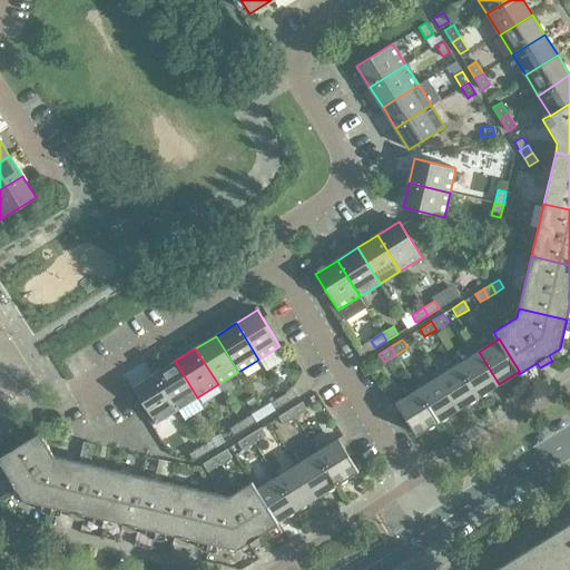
[(499,384),(479,352),(458,364),(478,396),(499,384)]
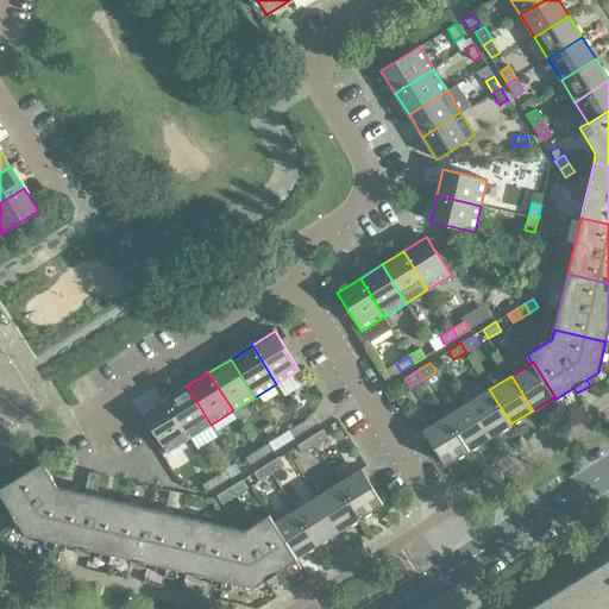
[(211,425),(187,385),(165,400),(189,438),(211,425)]
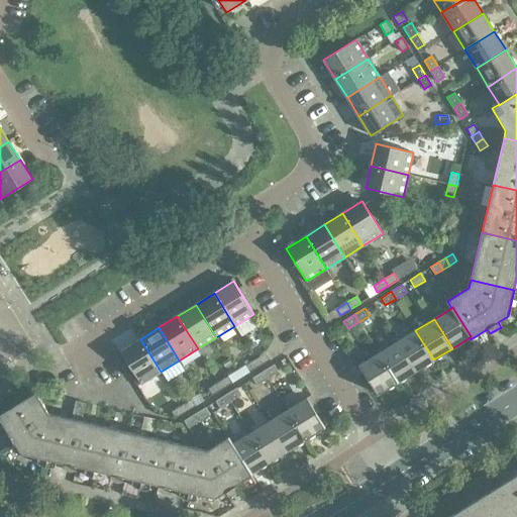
[(433,359),(415,330),(397,341),(415,371),(433,359)]
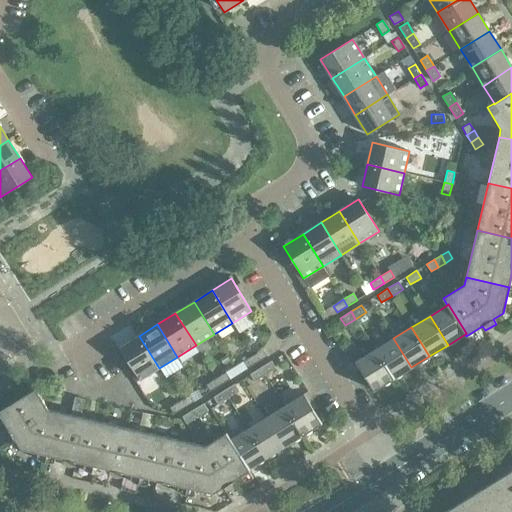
[(159,368),(139,336),(120,348),(140,380),(159,368)]
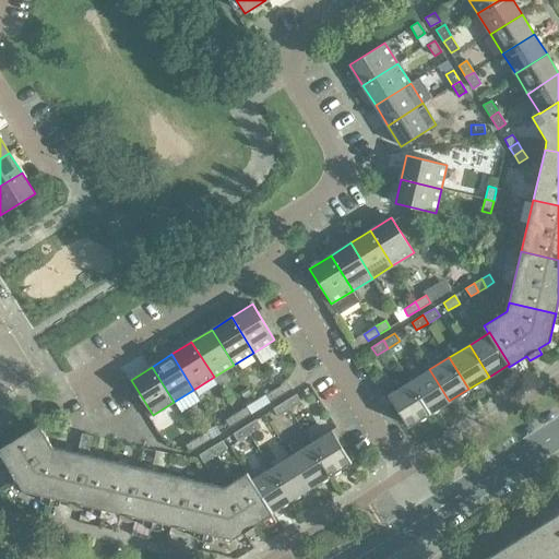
[(429,414),(449,401),(429,369),(409,382),(429,414)]
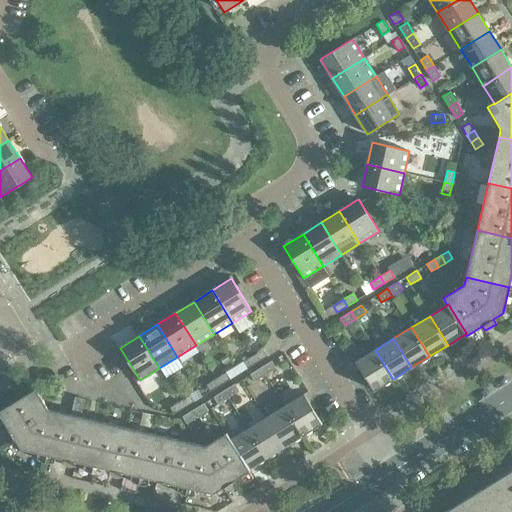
[(257,362),(267,356),(263,349),(253,356),(257,362)]
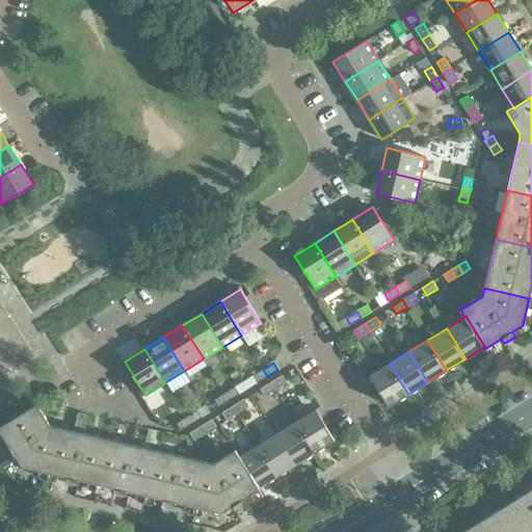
[(389,406),(408,394),(390,364),(370,376),(389,406)]
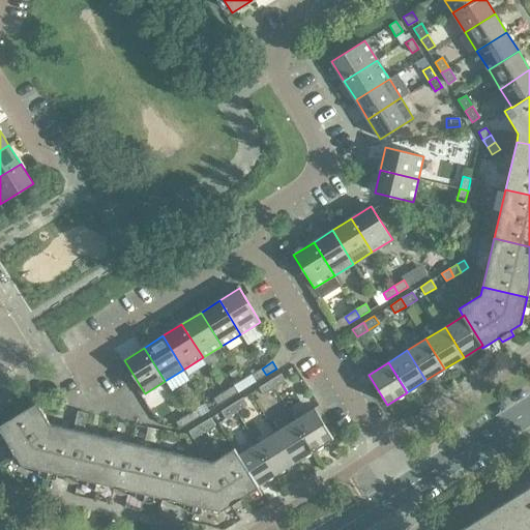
[(256,382),(266,375),(262,369),(252,375),(256,382)]
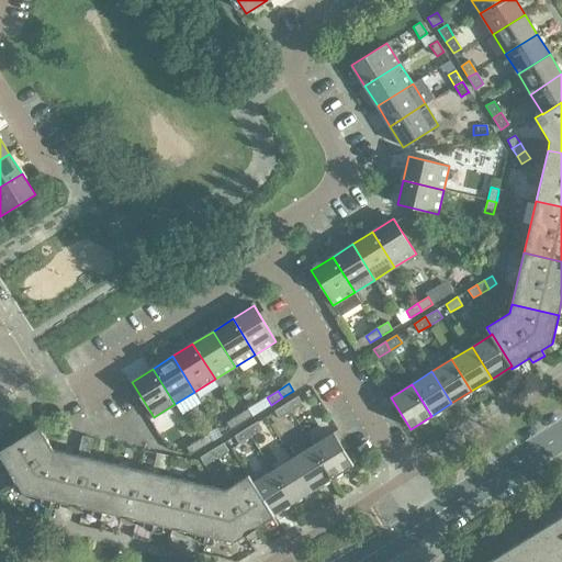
[(298,396),(287,403),(291,412),(303,404),(298,396)]
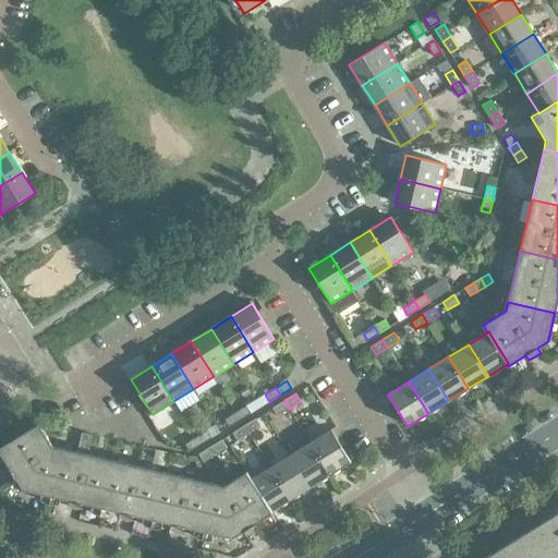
[(277,416),(289,409),(284,400),(273,408),(277,416)]
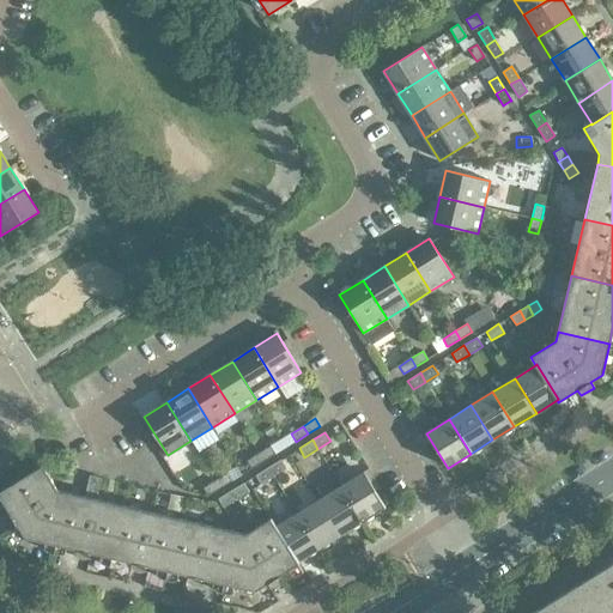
[(271,445),(259,453),(263,461),(275,454),(271,445)]
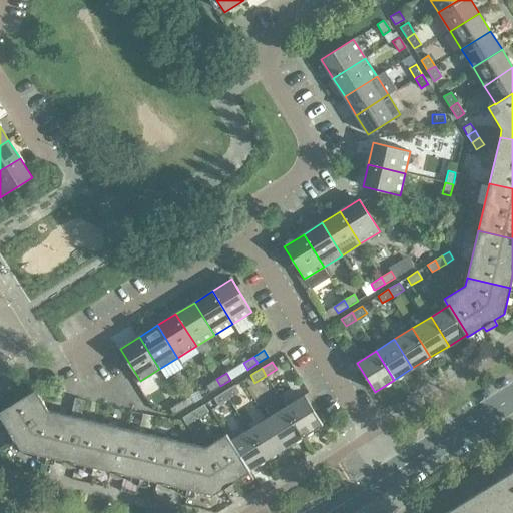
[(206,386),(210,393),(220,386),(216,379),(206,386)]
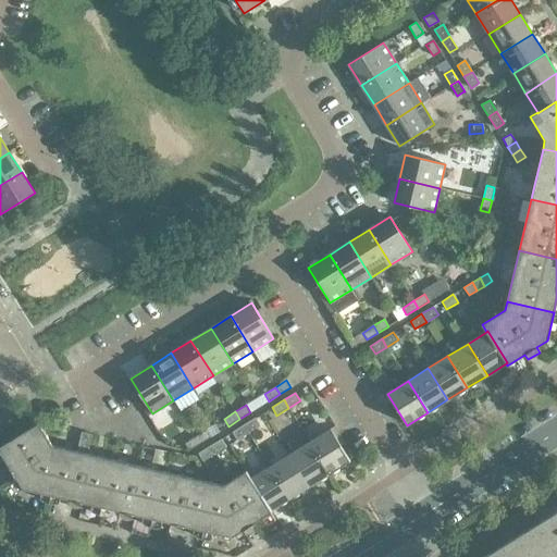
[(255,418),(244,424),(248,433),(260,425),(255,418)]
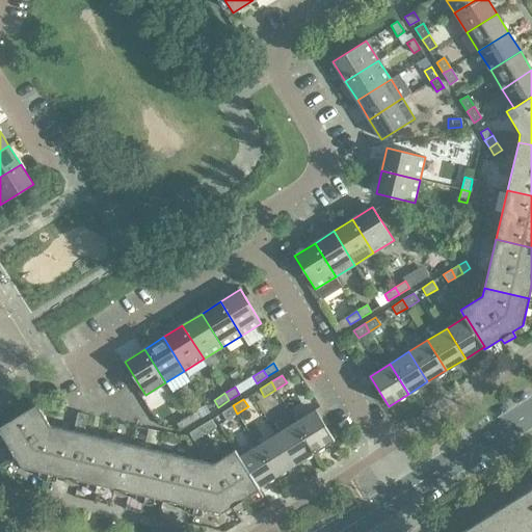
[(37,404),(0,426),(0,439),(4,437),(8,445),(3,448),(10,459),(16,456),(22,467),(35,470),(34,476),(36,477),(38,478),(43,479),(47,480),(52,480),(53,480),(54,474),(67,477),(64,482),(78,485),(79,480),(84,481),(83,487),(85,488),(87,489),(89,490),(91,490),(97,491),(99,491),(101,491),(103,485),(115,488),(113,494),(127,497),(128,491),(133,493),(132,499),(134,500),(136,501),(138,502),(140,502),(144,503),(148,503),(150,503),(152,497),(163,499),(162,505),(176,508),(177,503),(191,506),(189,511),(189,512),(193,513),(196,515),(201,516),(203,516),(206,516),(208,516),(209,510),(221,512),(232,506),(235,511),(246,504),(243,499),(260,488),(259,487),(258,487),(239,457),(235,450),(213,463),(83,433),(87,415),(78,413),(74,431),(51,426),(37,404)]
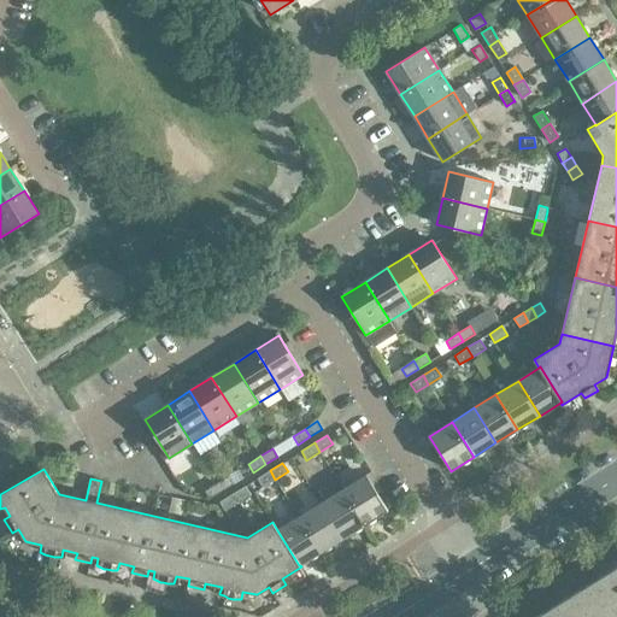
[(263,488),(275,480),(270,470),(257,479),(263,488)]
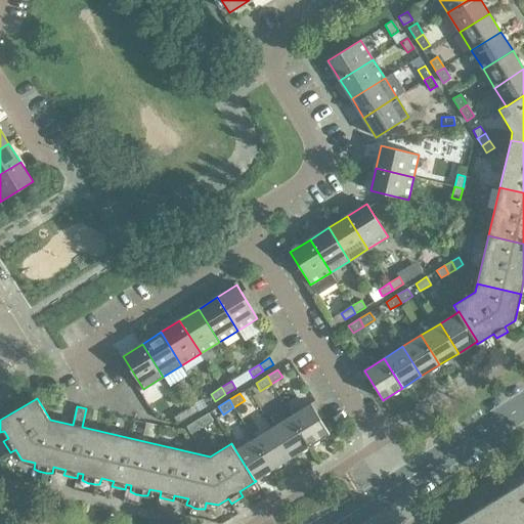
[(310,403),(291,416),(310,445),(330,433),(310,403)]
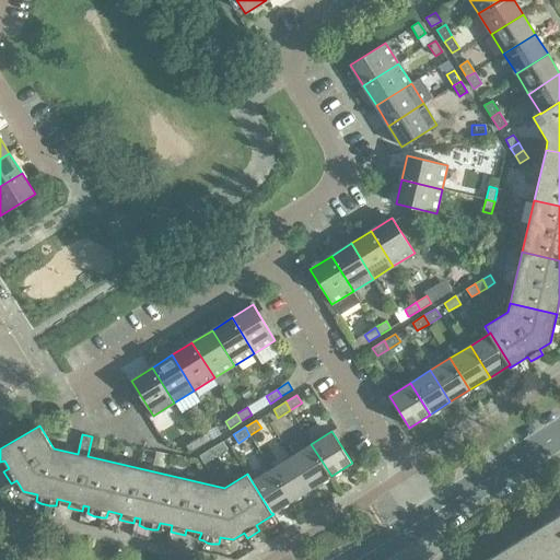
[(207,432),(196,439),(201,446),(212,440),(207,432)]
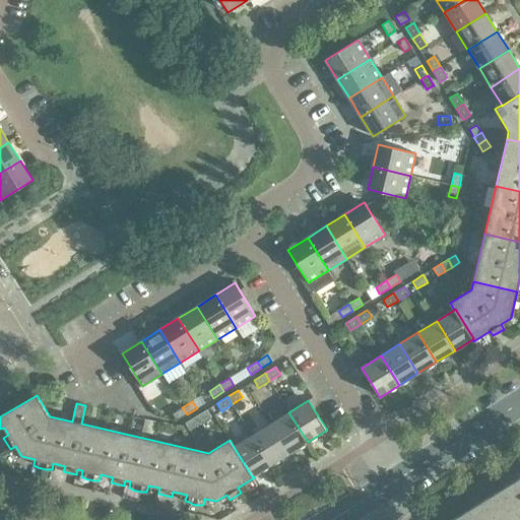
[(172,414),(176,419),(177,420),(187,414),(182,407),(172,414)]
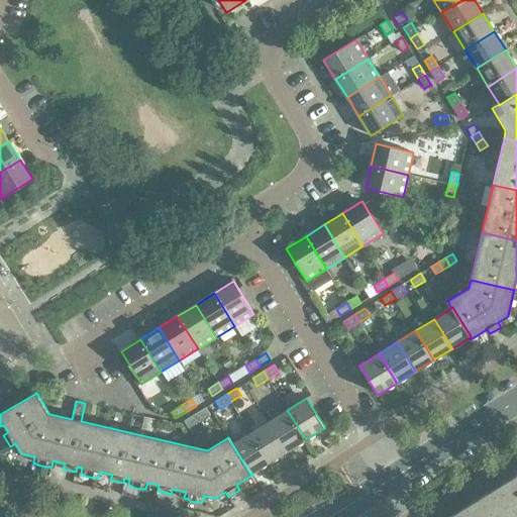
[(205,407),(195,414),(199,421),(210,415),(205,407)]
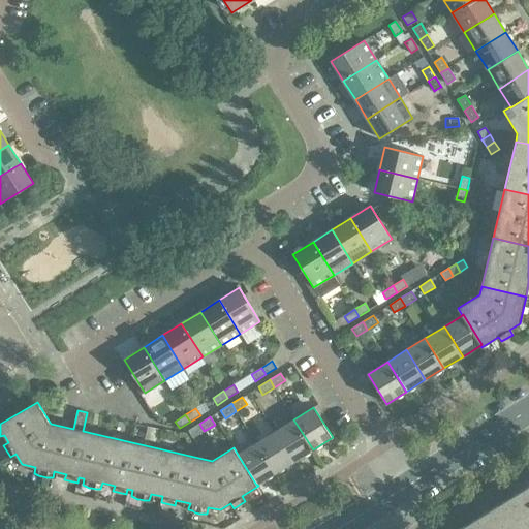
[(293,461),(313,449),(293,419),(275,431),(293,461)]
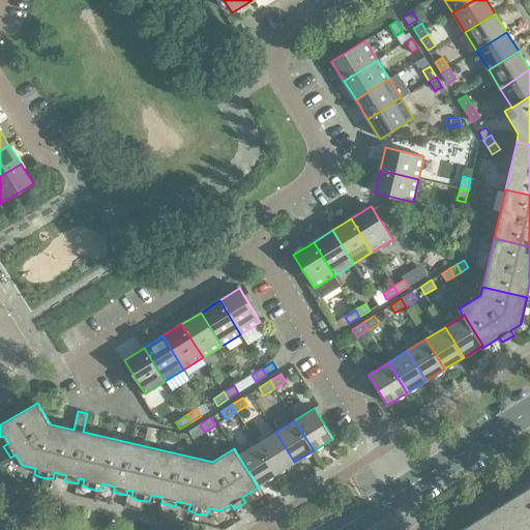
[(204,432),(200,424),(188,432),(194,439),(204,432)]
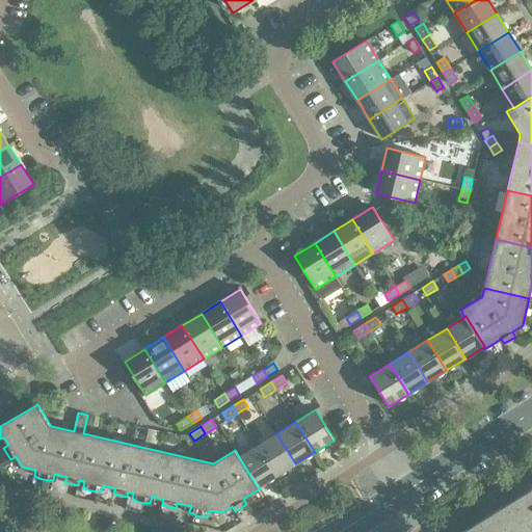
[(276,476),(295,463),(276,433),(258,446),(276,476)]
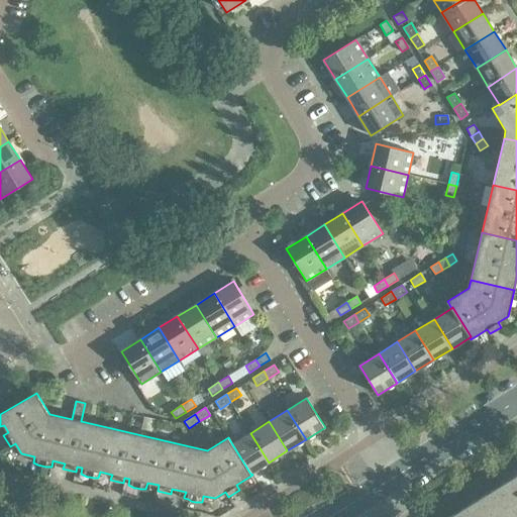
[(250,474),(251,474),(269,462),(250,433),(232,444),(250,474)]
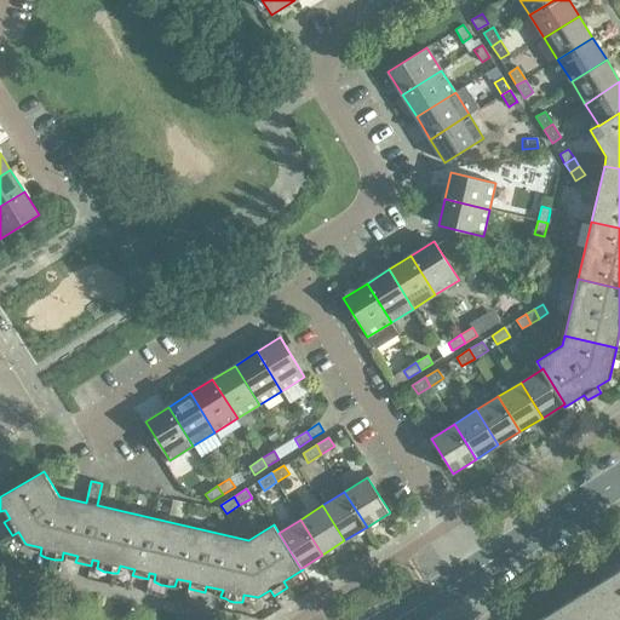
[(619,619),(619,569),(586,591),(591,600),(603,619),(619,619)]
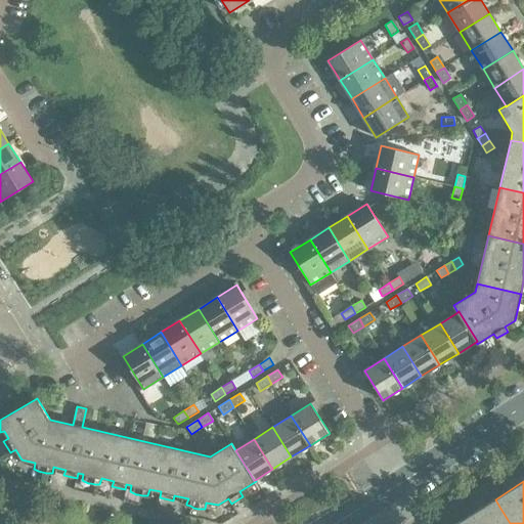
[(510,523),(499,507),(495,499),(454,523),(510,523)]
